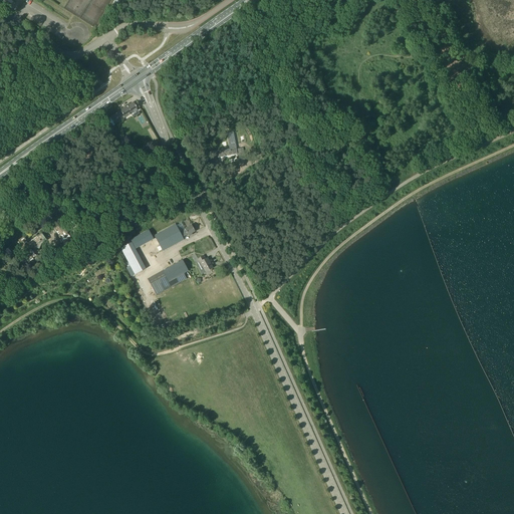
[(135,116),(140,113),(137,106),(136,105),(134,102),(120,110),(124,117),(132,113),(135,116)]
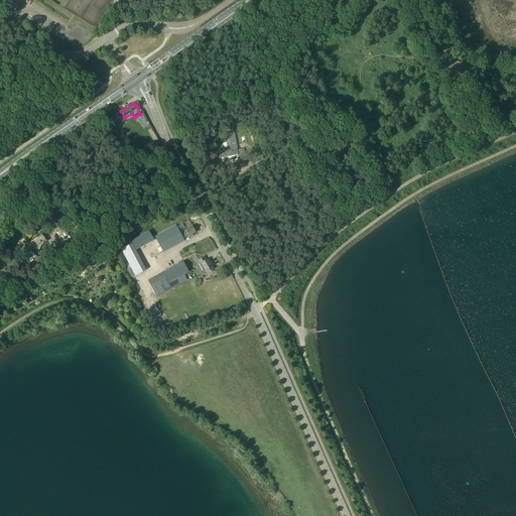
[(111,117),(115,123),(123,117),(120,111),(111,117)]
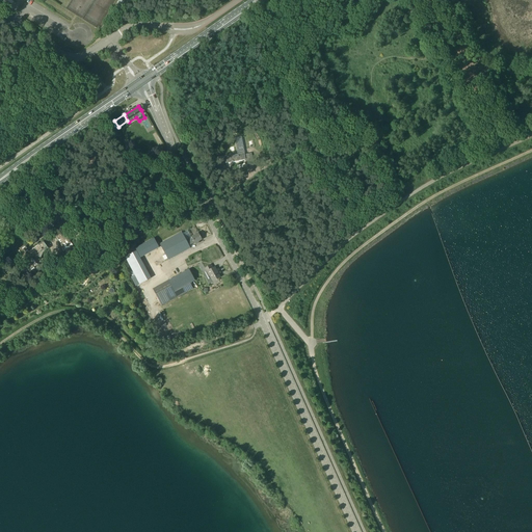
[(241,143),(244,160),(234,162),(235,167),(250,164),(250,167),(256,166),(254,159),(250,160),(247,142),(241,143)]
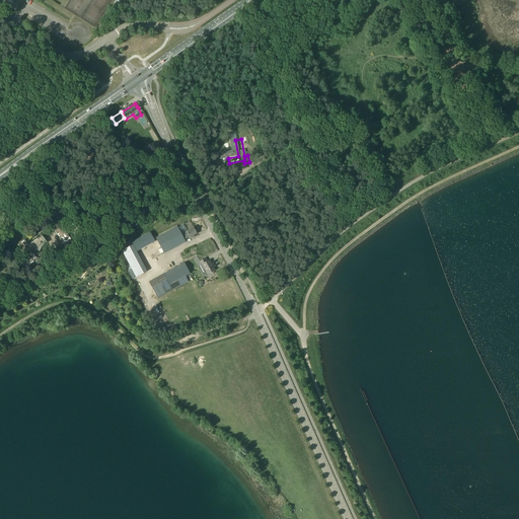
[(60,214),(59,213),(57,209),(49,215),(52,219),(60,214)]
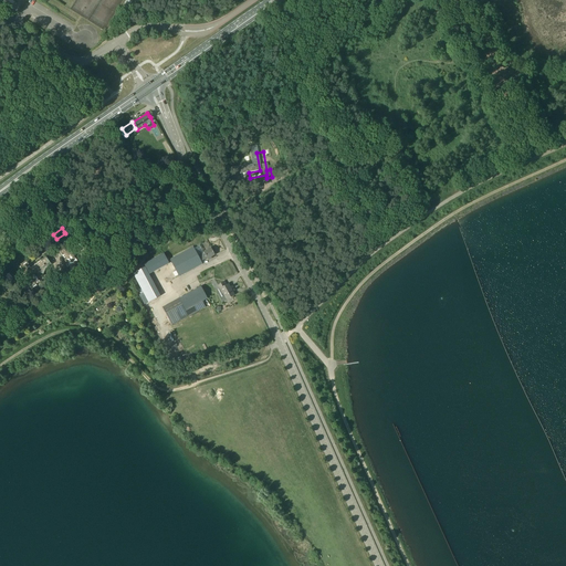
[(66,247),(60,251),(70,266),(76,262),(66,247)]
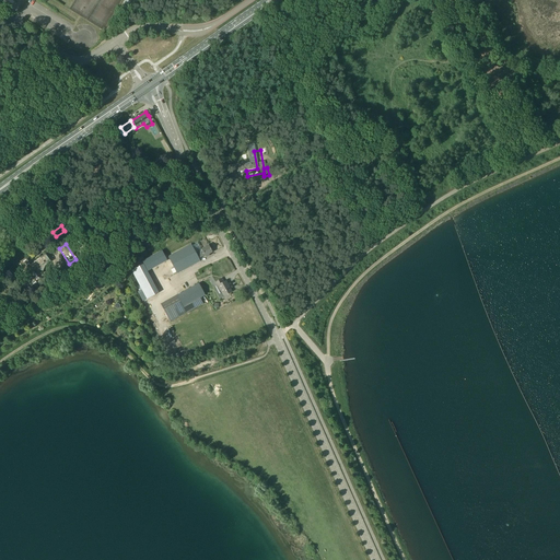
[(199,258),(196,253),(191,244),(167,257),(177,273),(200,261),(199,258)]
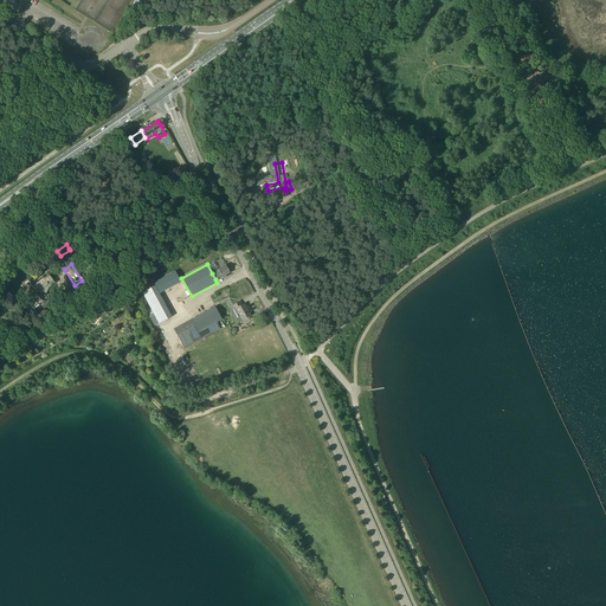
[(223,278),(227,276),(226,275),(230,272),(226,265),(218,270),(212,274),(216,279),(221,276),(223,278)]
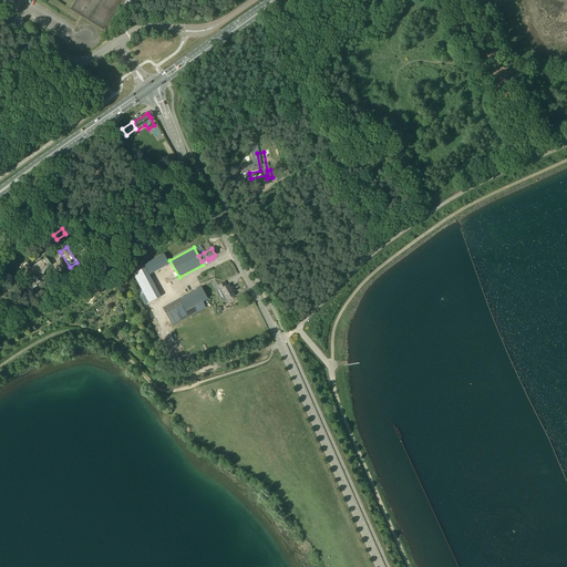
[(144,265),(150,275),(169,264),(164,254),(144,265)]
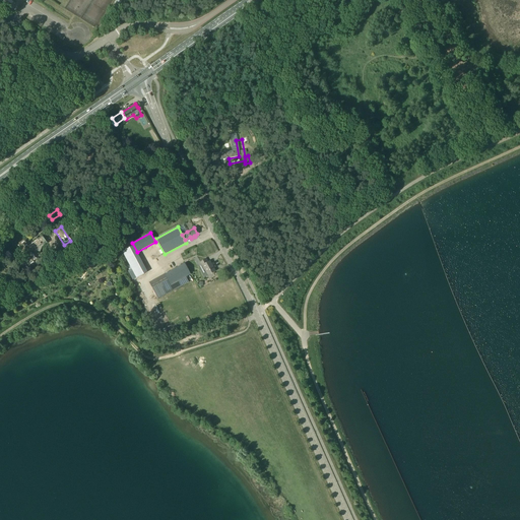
[(31,252),(47,242),(42,236),(24,248),(20,242),(15,245),(16,246),(15,247),(17,250),(15,251),(17,255),(20,253),(28,264),(37,259),(31,252)]
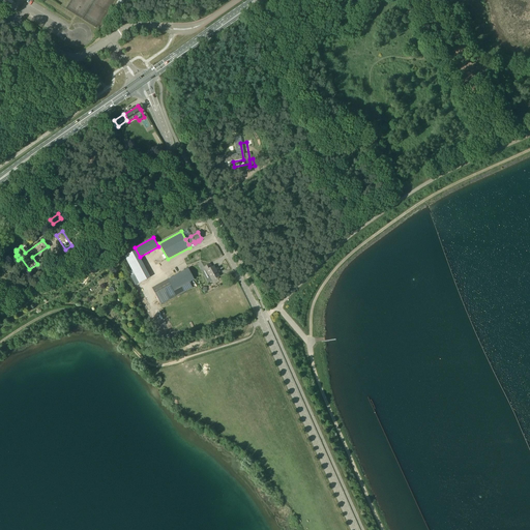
[(150,277),(135,251),(123,257),(139,285),(150,277)]
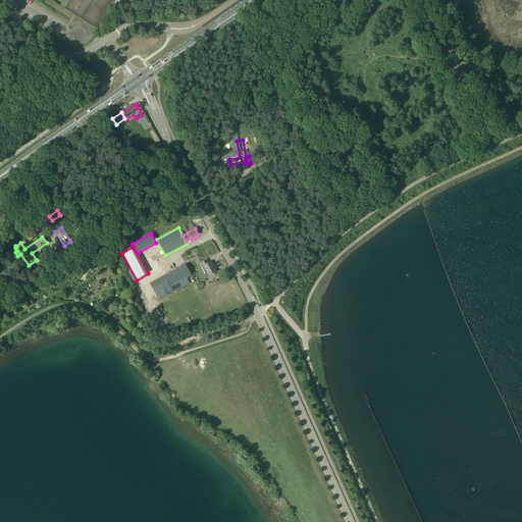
[(207,260),(201,263),(202,266),(200,267),(205,278),(216,272),(210,261),(208,263),(207,260)]
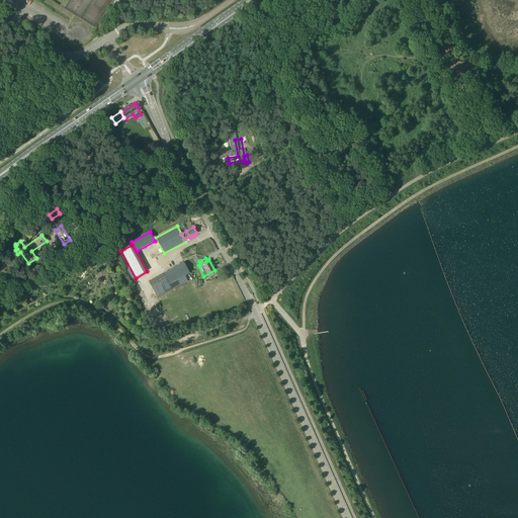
[(188,281),(185,275),(189,273),(184,262),(149,281),(157,297),(188,281)]
